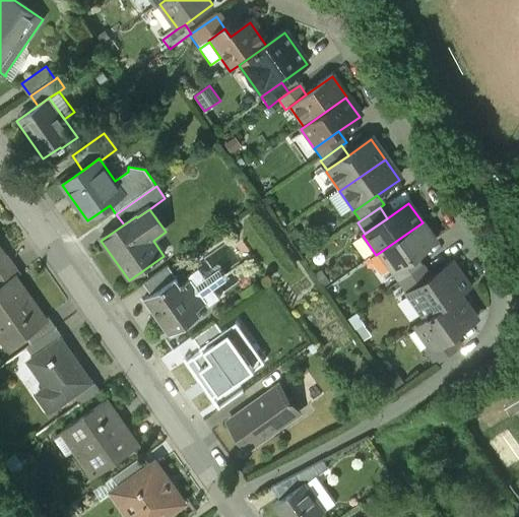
[(437,243),(423,222),(379,253),(393,273),(415,258),(437,243)]
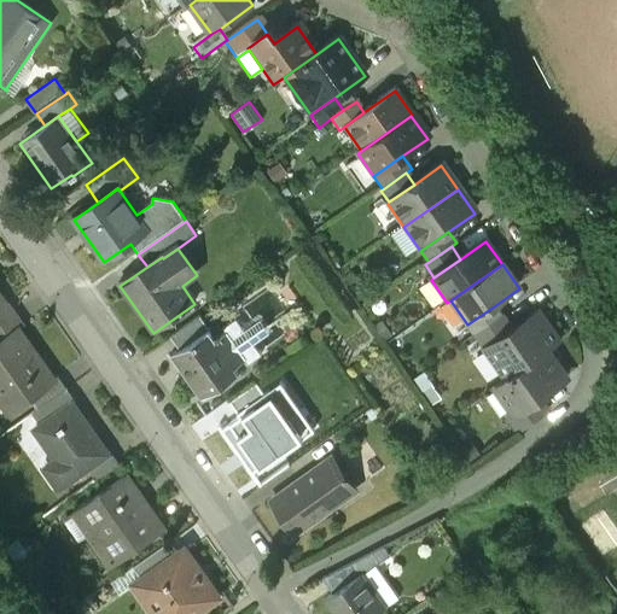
[(0,325),(13,316),(5,304),(0,307),(0,325)]
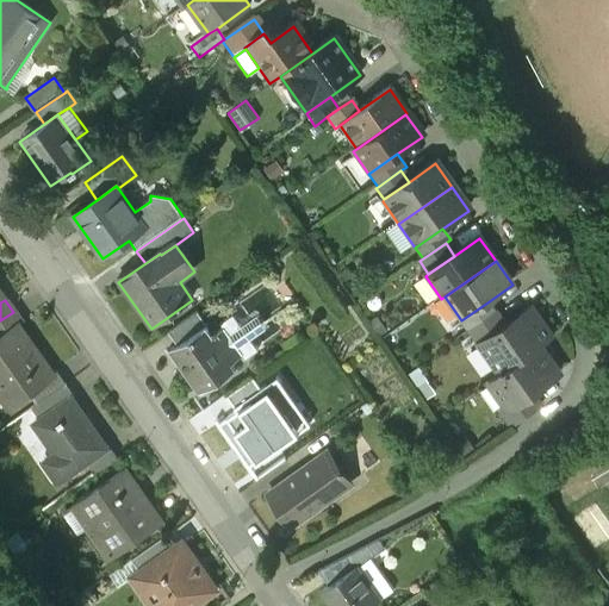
[(495,314),(488,303),(461,320),(470,332),(495,314)]
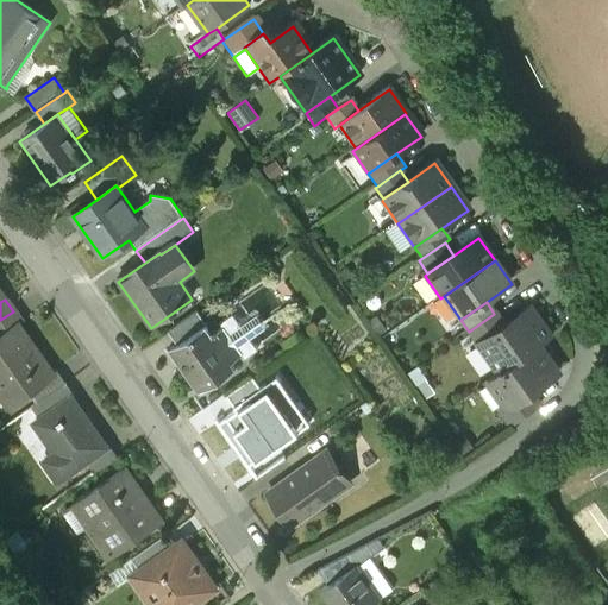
[(0,336),(16,326),(17,328),(23,323),(13,312),(0,320),(0,336)]
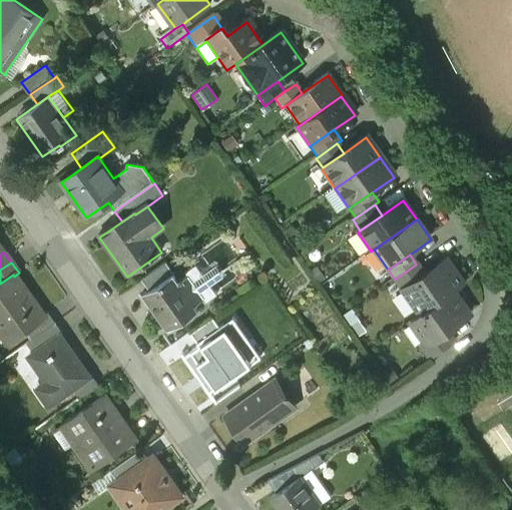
[(403,293),(420,316),(452,293),(462,287),(445,263),(425,277),(403,293)]
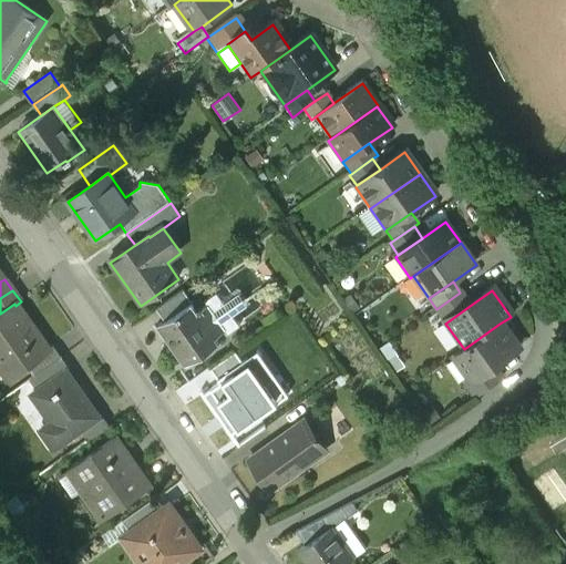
[(166,322),(192,305),(183,291),(157,309),(166,322)]
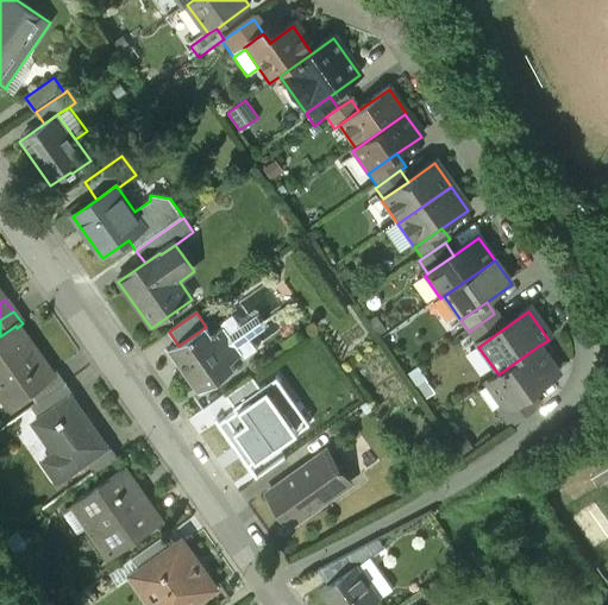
[(239,326),(248,338),(265,326),(257,313),(239,326)]
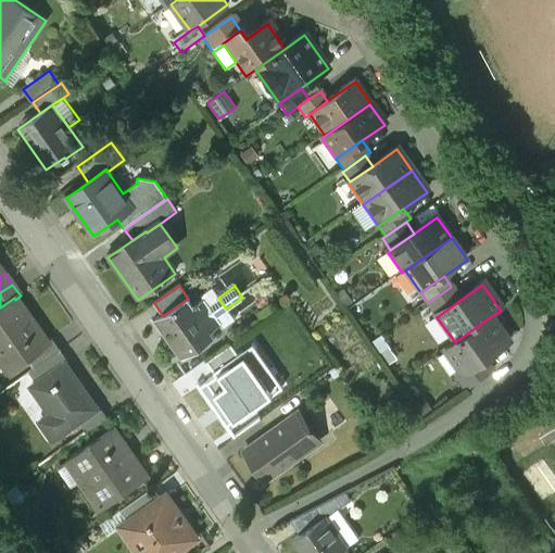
[(451,287),(428,303),(427,303),(437,317),(461,300),(451,287)]
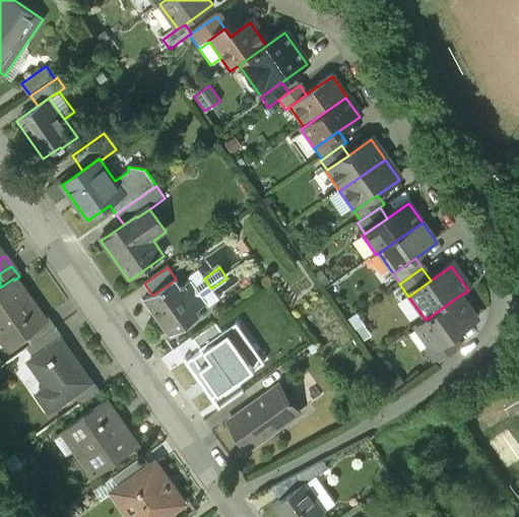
[(152,296),(147,299),(156,312),(152,315),(169,337),(188,324),(185,319),(205,305),(208,310),(220,302),(211,288),(204,278),(198,270),(187,278),(190,282),(182,287),(176,279),(152,296)]
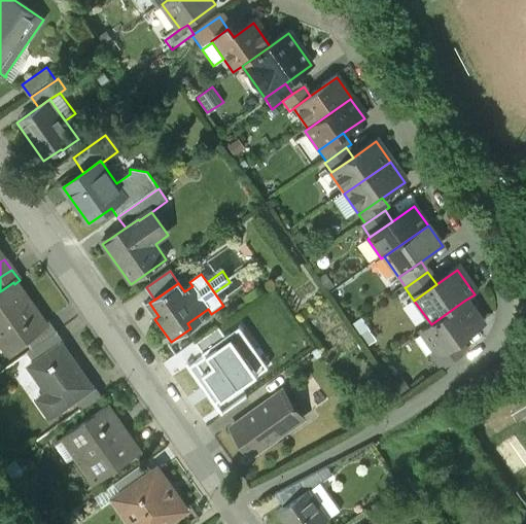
[(32,308),(14,284),(13,282),(0,291),(0,338),(9,351),(4,354),(5,355),(25,342),(45,327),(39,319),(41,317),(33,307),(32,308)]
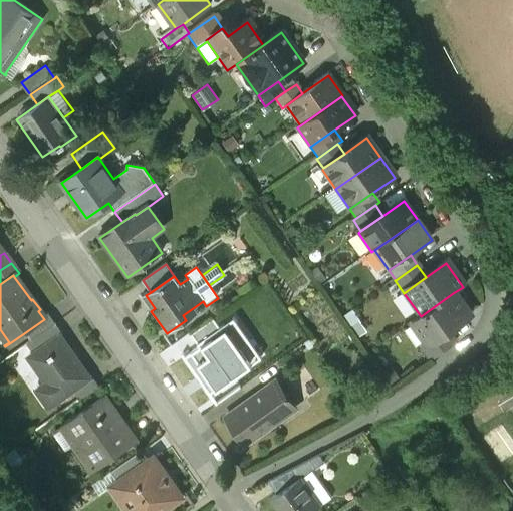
[(469,316),(453,293),(421,316),(411,323),(427,346),(446,333),(469,316)]
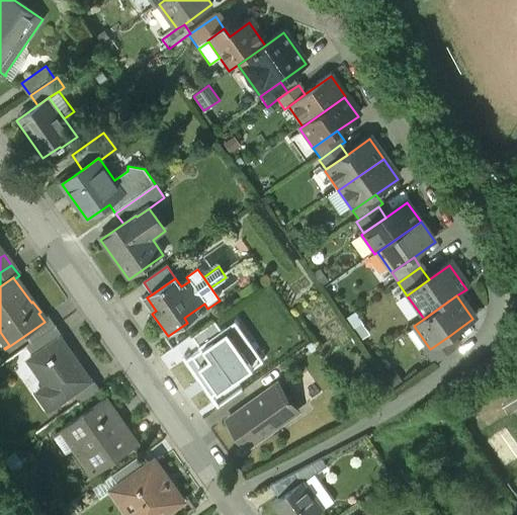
[(356,313),(347,319),(361,342),(368,337),(360,324),(362,322),(356,313)]
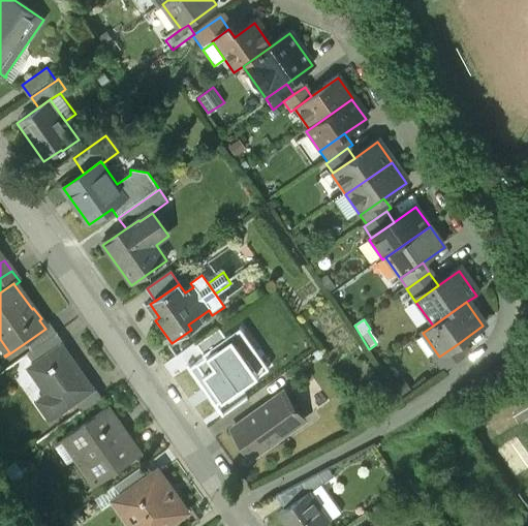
[(50,327),(45,329),(25,343),(32,352),(56,335),(50,327)]
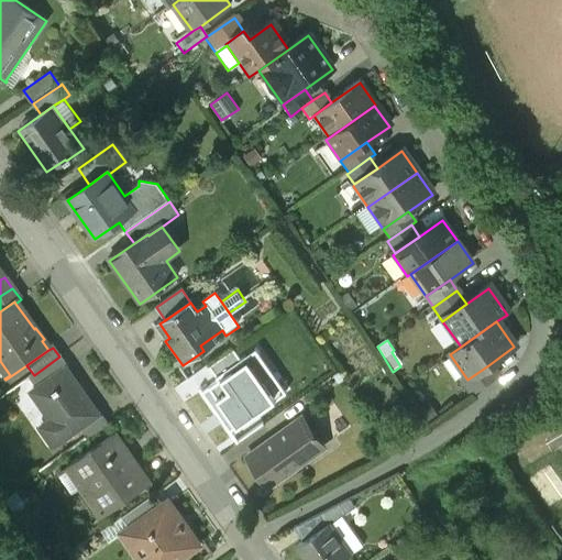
[(210,366),(221,382),(234,372),(245,364),(235,349),(210,366)]
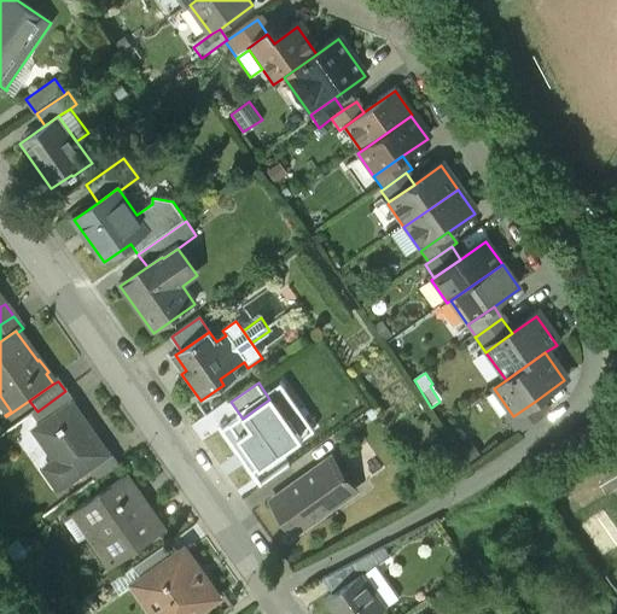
[(75,405),(65,391),(38,411),(31,415),(40,427),(71,407),(73,408),(75,405)]
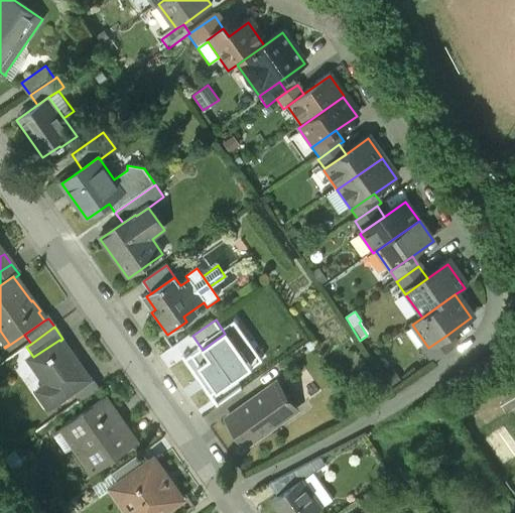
[(455,346),(447,335),(428,348),(423,351),(430,362),(455,346)]
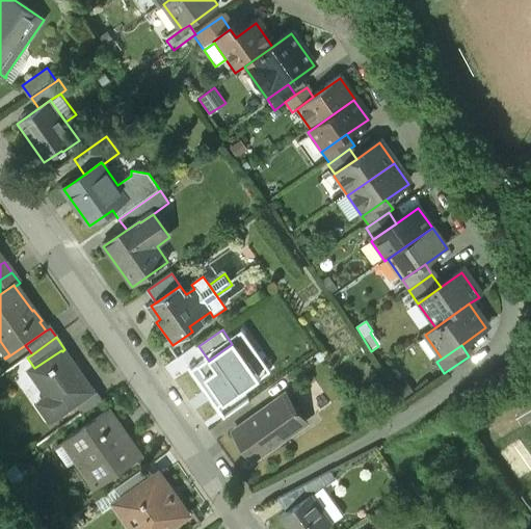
[(62,351),(61,350),(34,368),(30,372),(49,398),(38,406),(50,423),(75,405),(91,394),(91,393),(62,351)]
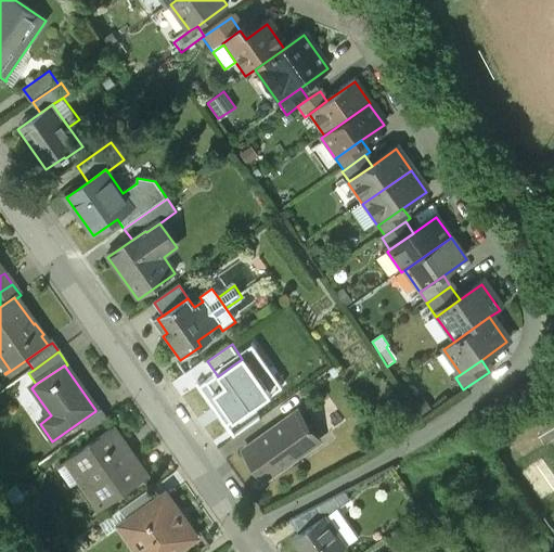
[(218,376),(200,388),(227,427),(258,406),(245,386),(231,367),(218,376)]
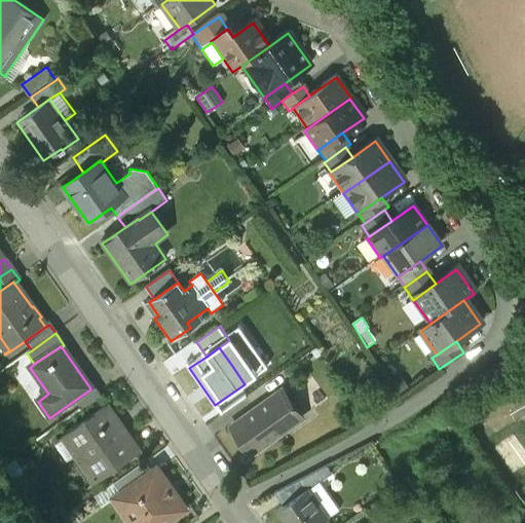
[(232,366),(245,384),(253,378),(240,361),(232,366)]
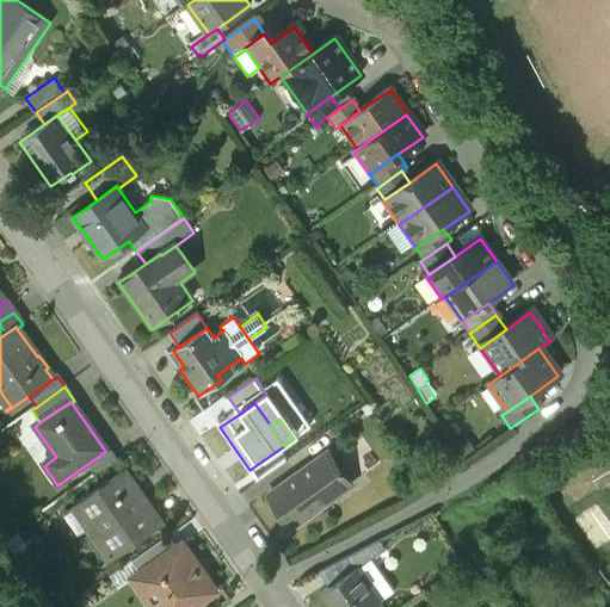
[(108,448),(105,451),(105,452),(86,465),(94,477),(117,462),(108,448)]
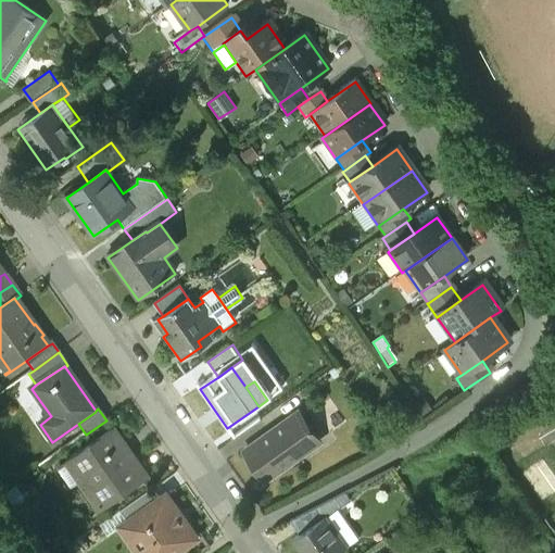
[(310,430),(299,415),(244,453),(265,482),(319,444),(311,432),(313,431),(311,429),(310,430)]
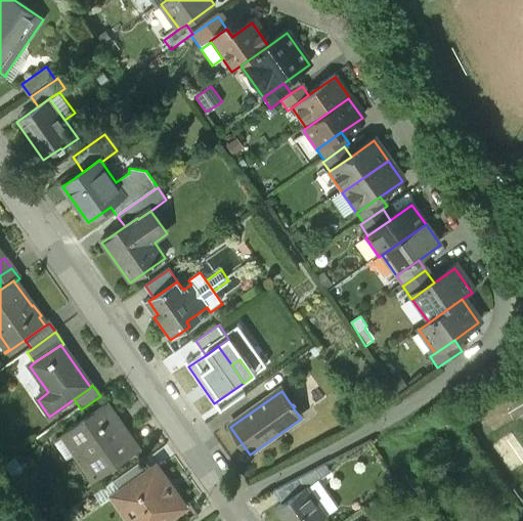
[(118,421),(107,406),(67,436),(96,478),(134,452),(114,423),(118,421)]
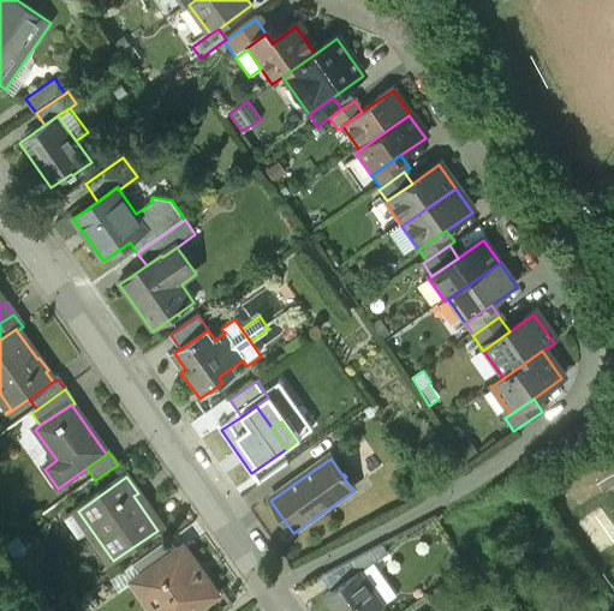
[(118,593),(131,583),(176,553),(167,541),(109,581),(118,593)]
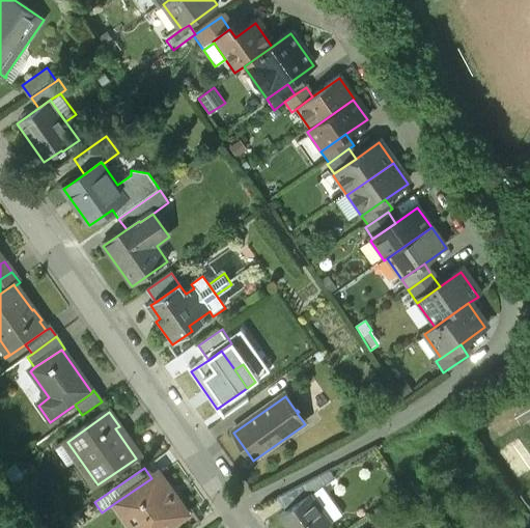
[(331,470),(278,497),(287,511),(309,496),(322,488),(334,477),(331,470)]
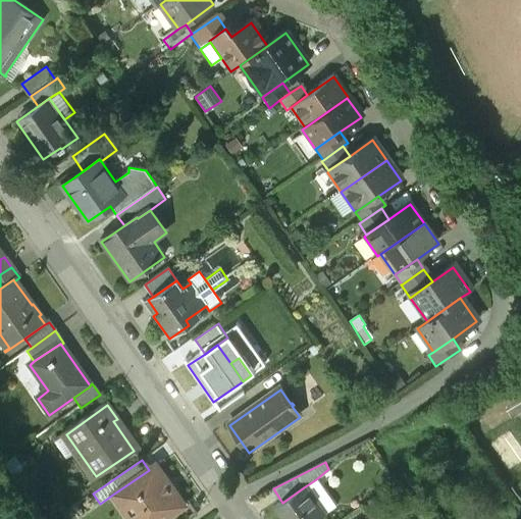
[(167,518),(183,508),(154,467),(149,470),(111,496),(127,518),(167,518)]
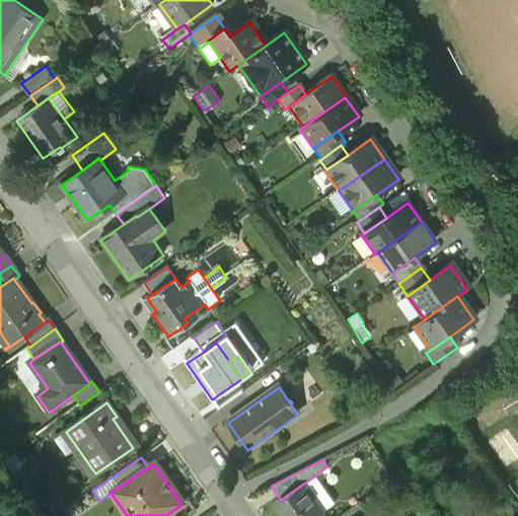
[(314,502),(322,514),(335,506),(314,476),(302,485),(303,486),(301,488),(312,503),(314,502)]
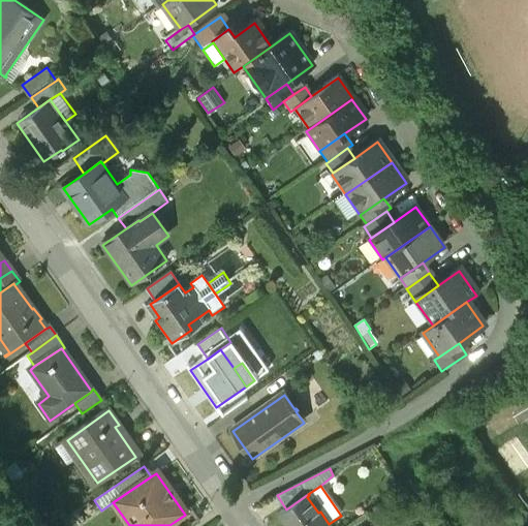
[(286,509),(279,514),(287,525),(288,524),(289,525),(327,525),(329,524),(320,512),(318,513),(307,497),(309,495),(308,494),(286,509)]
